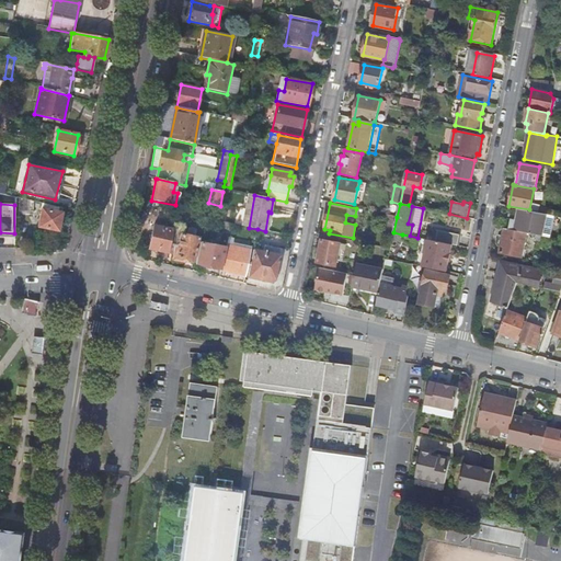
[(61,213),(42,208),(37,228),(58,231),(61,213)]
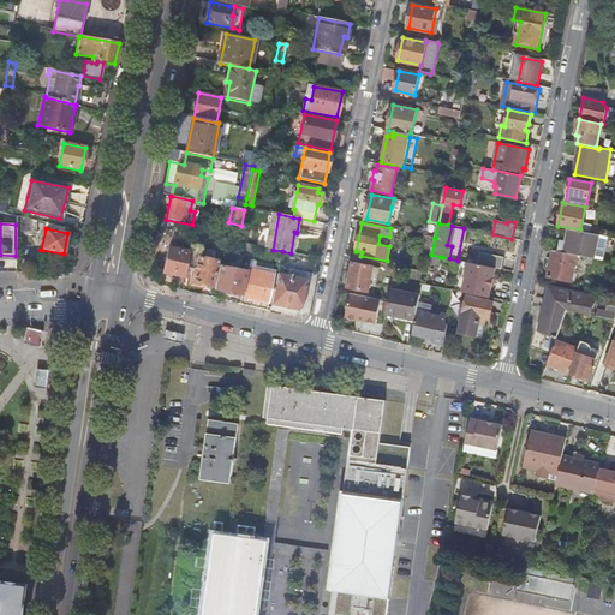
[(566,252),(577,255),(593,258),(598,234),(568,230),(568,233),(569,236),(568,240),(566,252)]
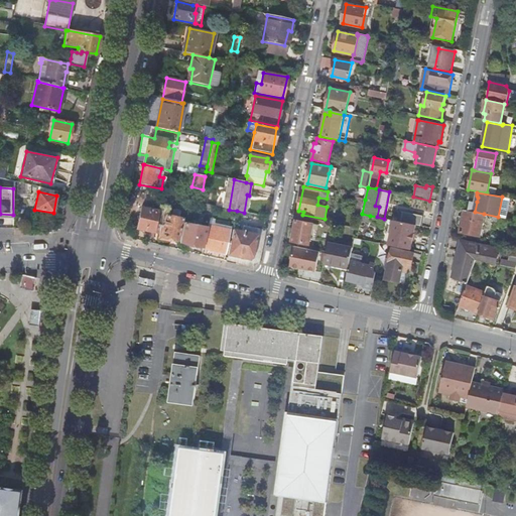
[(505,218),(509,199),(502,197),(498,217),(505,218)]
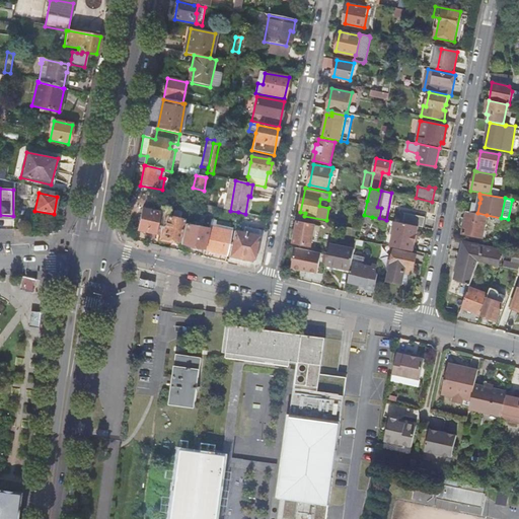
[(364,215),(367,201),(359,199),(356,213),(364,215)]
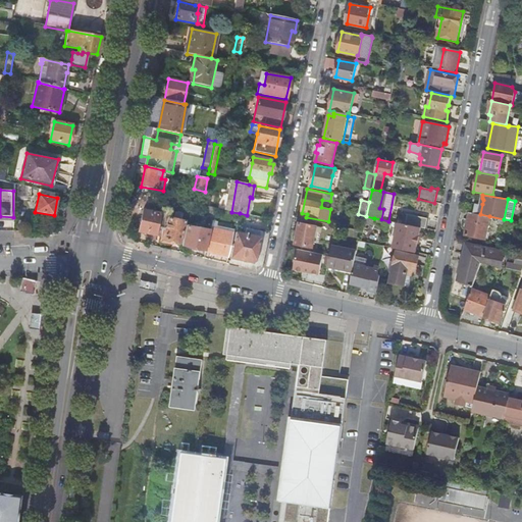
[(480,214),(482,204),(474,203),(472,213),(480,214)]
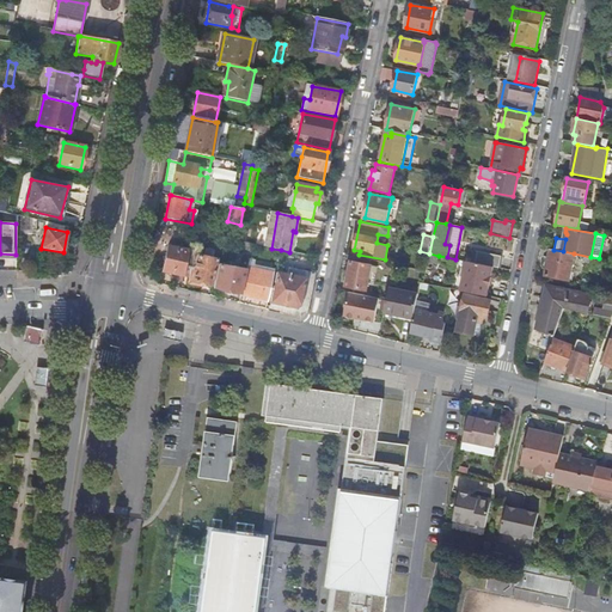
[(184,277),(189,251),(169,246),(163,273),(184,277)]
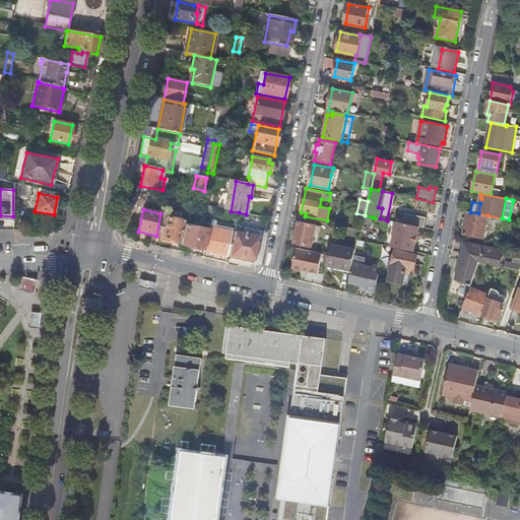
[(160,213),(156,236),(160,236),(160,238),(180,242),(184,221),(168,217),(170,211),(161,210),(160,213)]
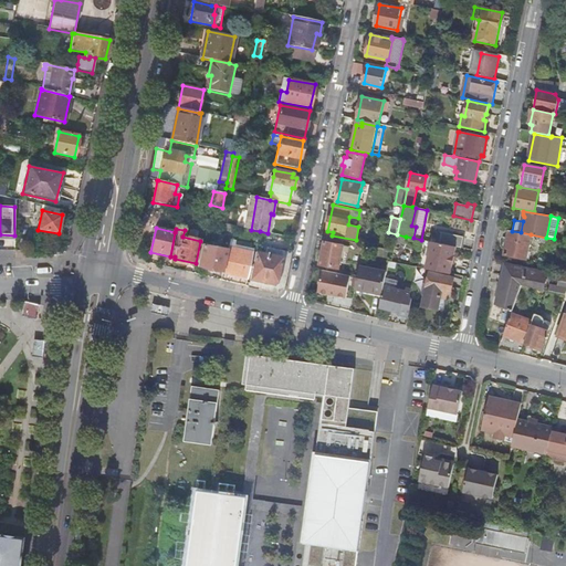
[(512,231),(509,230),(503,255),(525,260),(531,234),(521,232),(512,231)]
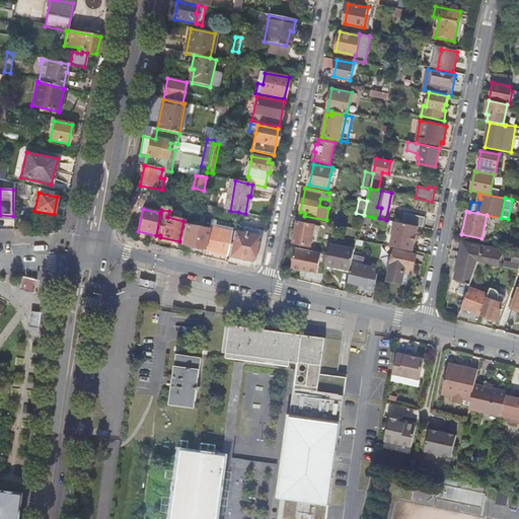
[(405,213),(402,223),(419,226),(423,227),(425,217),(405,213)]
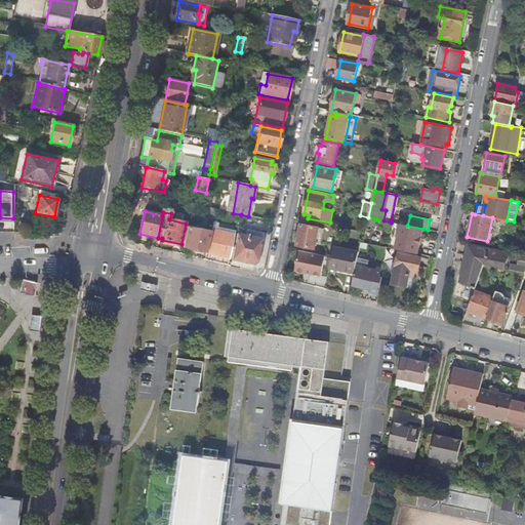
[(374,227),(376,219),(368,217),(365,233),(363,243),(368,244),(371,227),(374,227)]
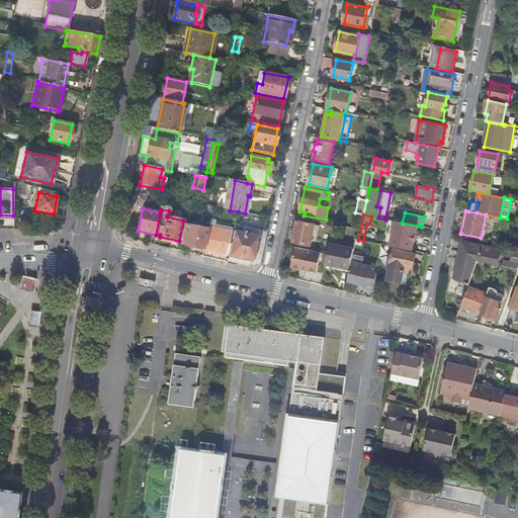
[(210,220),(209,222),(212,223),(212,227),(232,231),(232,228),(214,224),(216,221),(210,220)]
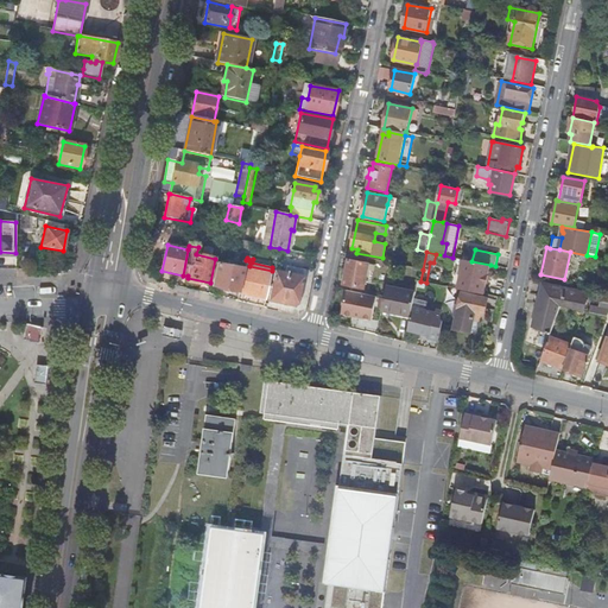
[(246,260),(245,268),(240,292),(240,293),(266,298),(272,271),(249,266),(249,261),(246,260)]
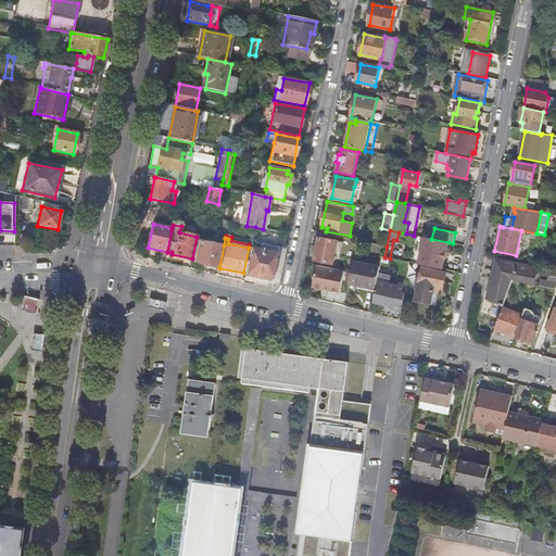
[(315,260),(333,264),(335,256),(335,255),(336,250),(336,249),(338,241),(319,238),(315,260)]
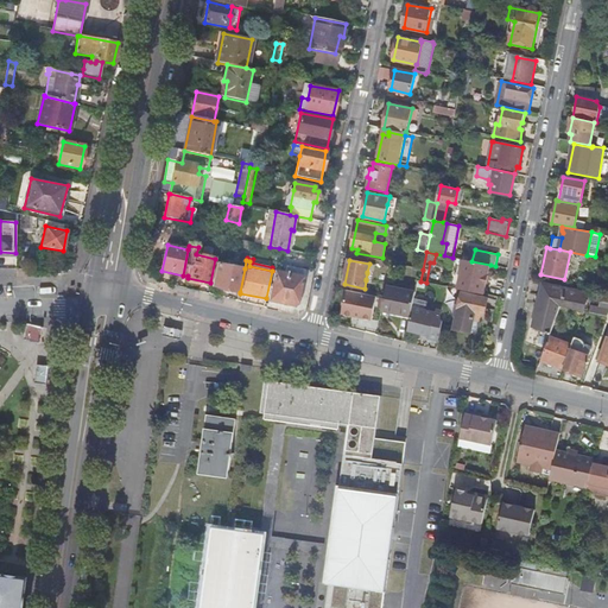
[(456,289),(483,295),(491,265),(472,261),(463,260),(456,289)]
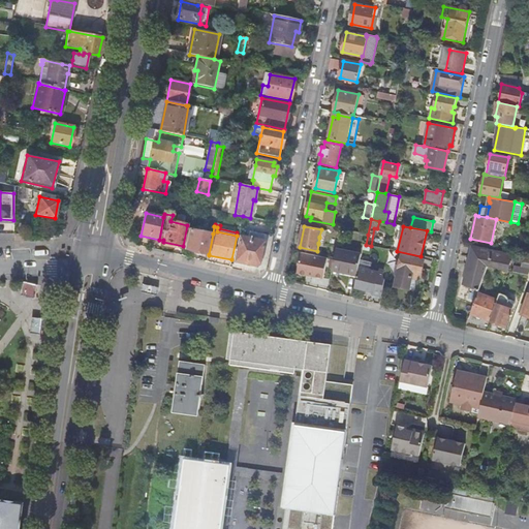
[(185,250),(209,254),(213,234),(189,229),(185,250)]
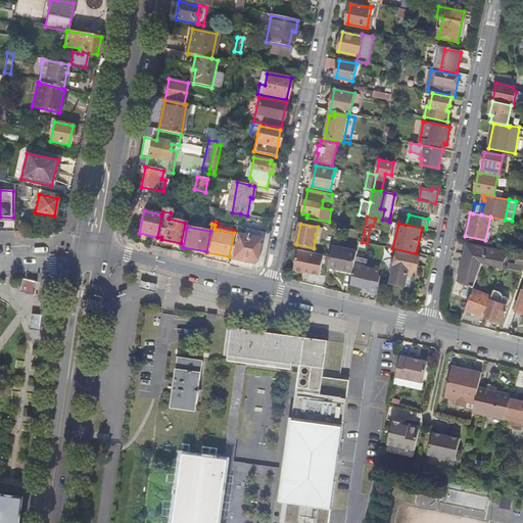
[(256,260),(263,232),(247,229),(246,235),(237,233),(232,259),(252,264),(256,260)]
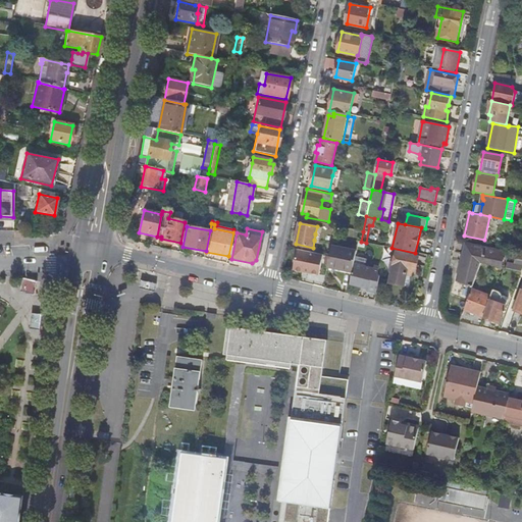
[(269,232),(262,231),(256,260),(252,263),(231,259),(230,259),(230,261),(229,265),(256,271),(262,267),(269,232)]
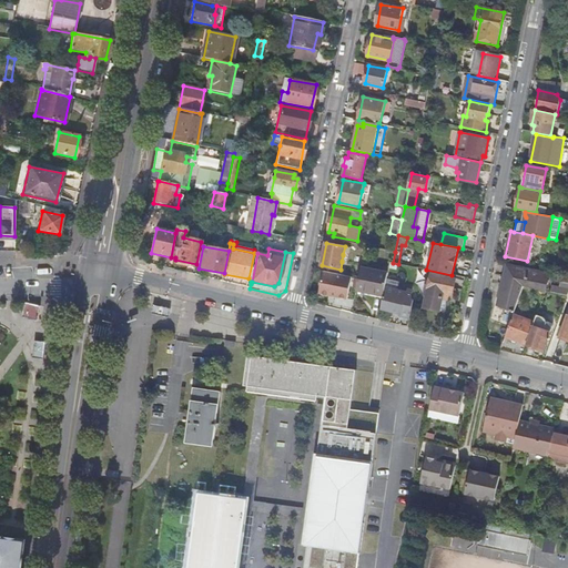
[(498,305),(515,310),(524,286),(546,291),(549,276),(524,270),(523,269),(511,266),(508,284),(504,283),(498,305)]
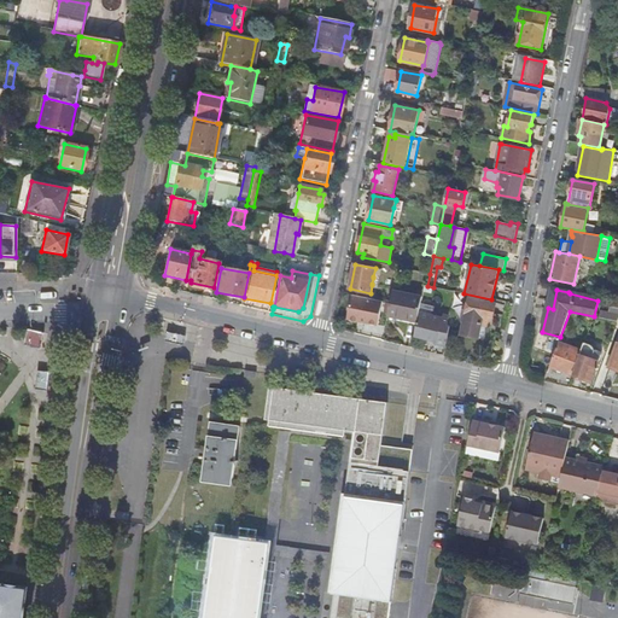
[(423,297),(392,291),(391,303),(389,313),(398,315),(397,319),(418,322),(419,313),(423,297)]
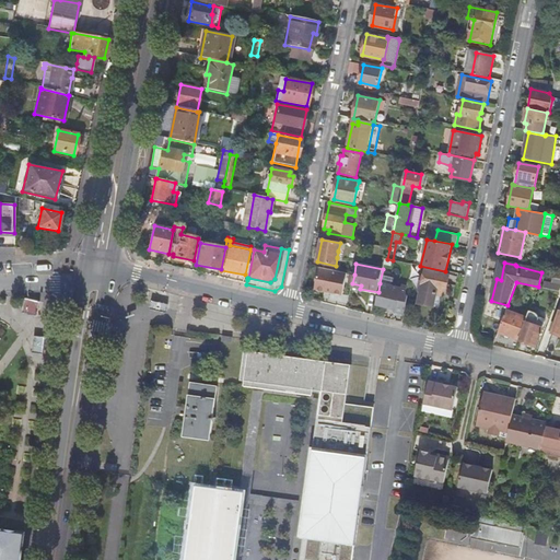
[(347,272),(318,267),(314,289),(342,294),(347,272)]
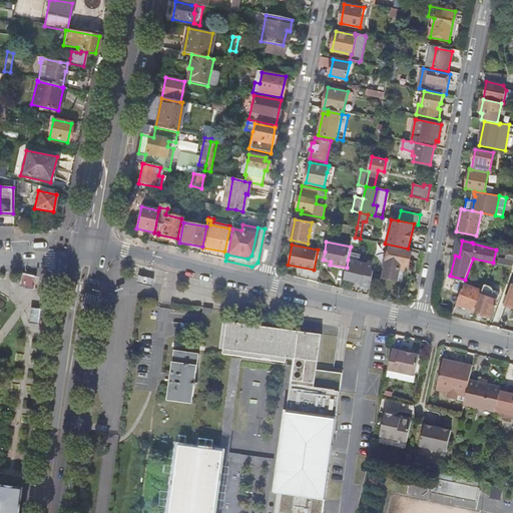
[(400,270),(404,271),(405,266),(409,266),(411,252),(390,247),(389,254),(386,254),(384,266),(386,266),(383,278),(397,281),(400,270)]
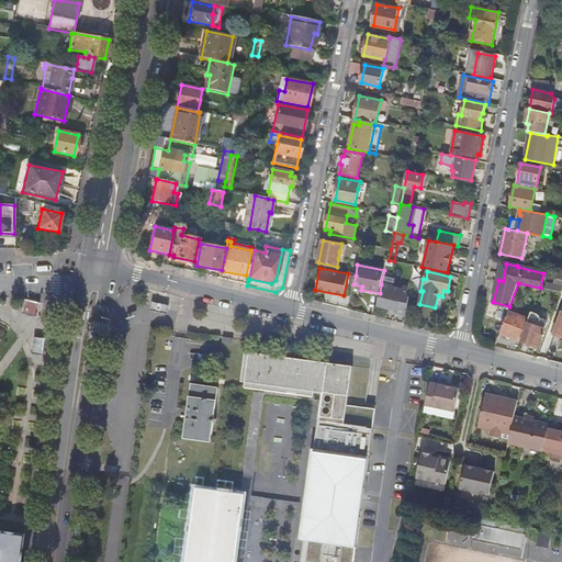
[(408,288),(401,287),(401,290),(396,289),(381,284),(380,293),(377,306),(396,311),(397,311),(406,314),(407,313),(409,299),(406,298),(408,288)]
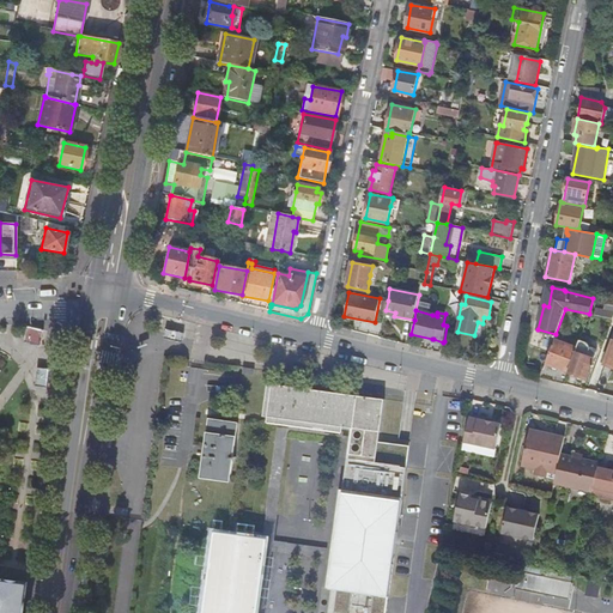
[(545,364),(569,371),(577,349),(554,340),(545,364)]
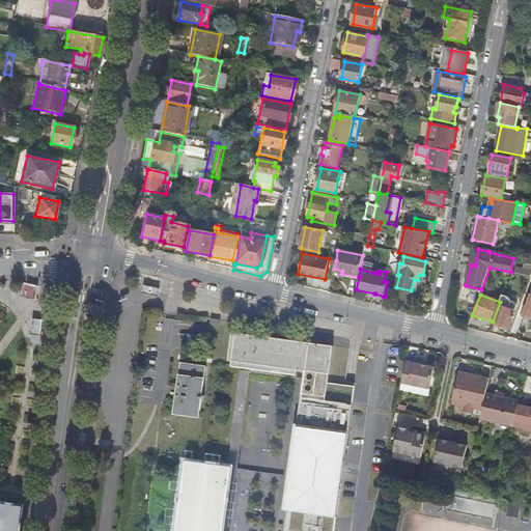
[(493,322),(493,323),(508,328),(514,311),(509,309),(511,302),(511,301),(511,300),(510,299),(509,298),(502,295),(500,302),(493,322)]
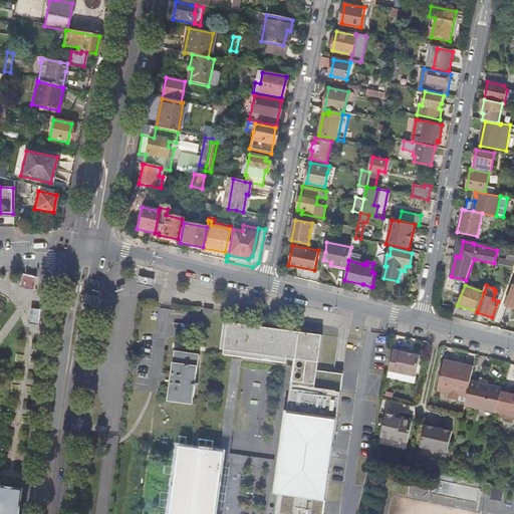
[(234,350),(237,322),(224,321),(222,342),(223,342),(223,348),(234,350)]
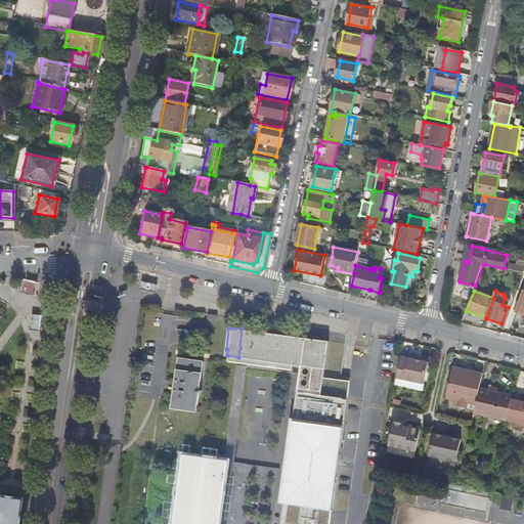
[(326,340),(242,329),(238,357),(295,364),(322,368),(326,340)]
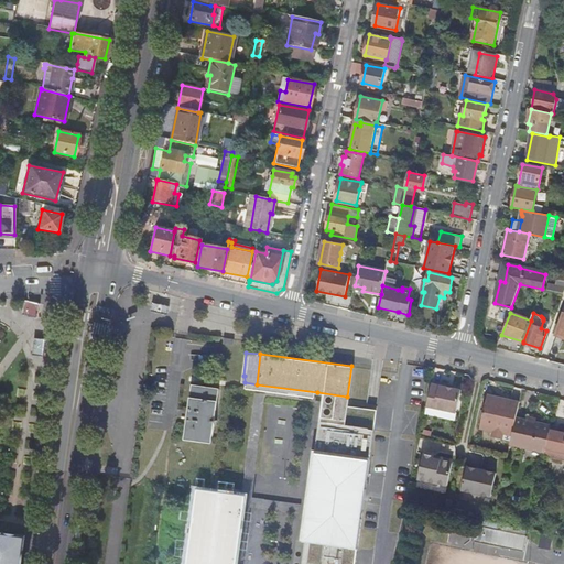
[(432,382),(427,405),(456,411),(462,389),(432,382)]
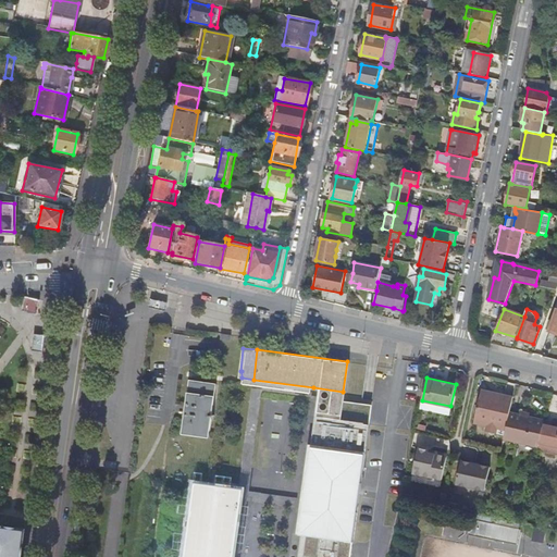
[(188,432),(209,434),(214,384),(189,381),(182,431),(188,432)]
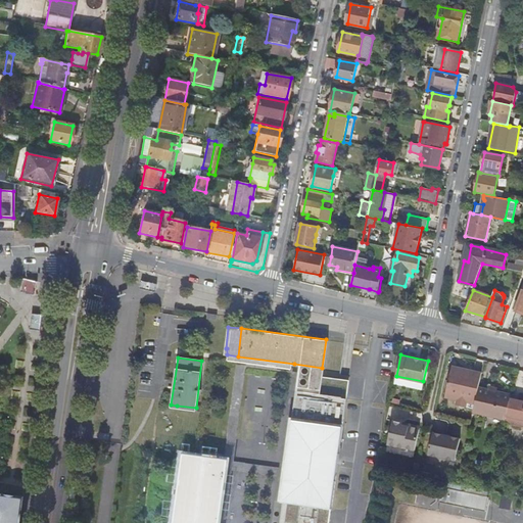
[(325,522),(327,510),(322,510),(323,505),(328,506),(335,450),(329,449),(333,422),(339,423),(342,395),(339,395),(342,378),(321,375),(322,368),(294,364),(292,384),(297,384),(296,389),(291,389),(288,417),(292,417),(288,443),(284,443),(281,466),(280,475),(276,498),(278,498),(275,522),(278,522),(325,522)]
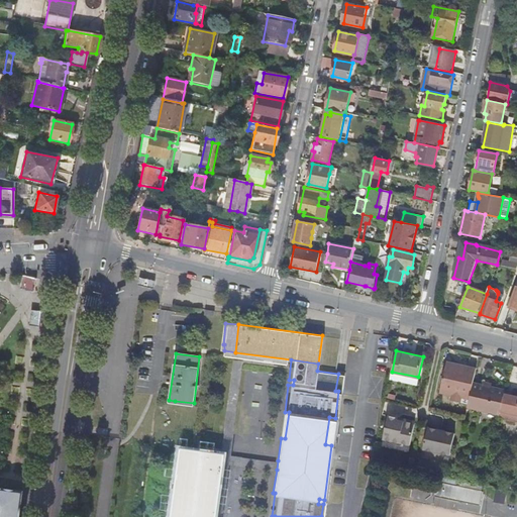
[(468,398),(471,381),(474,373),(461,370),(462,367),(446,363),(439,392),(450,394),(460,397),(468,398)]
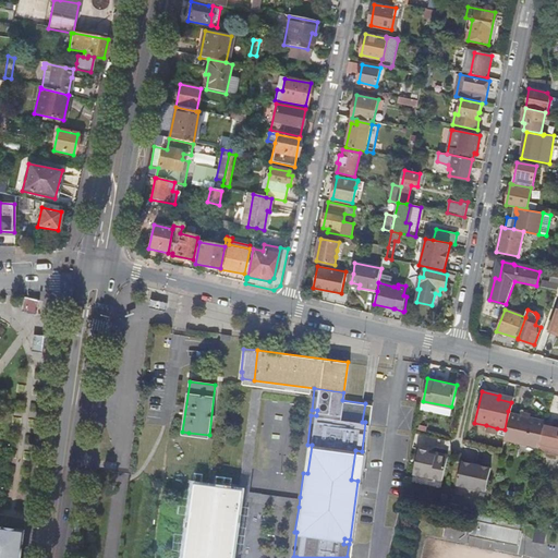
[(543,420),(508,411),(505,429),(504,436),(537,444),(538,441),(542,424),(543,420)]
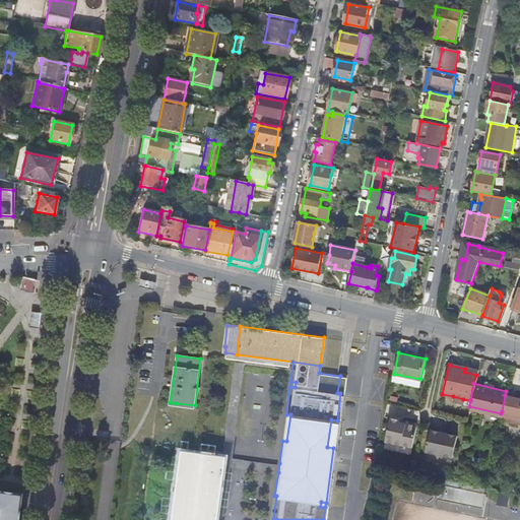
[(519,398),(505,395),(502,411),(519,414),(519,398)]
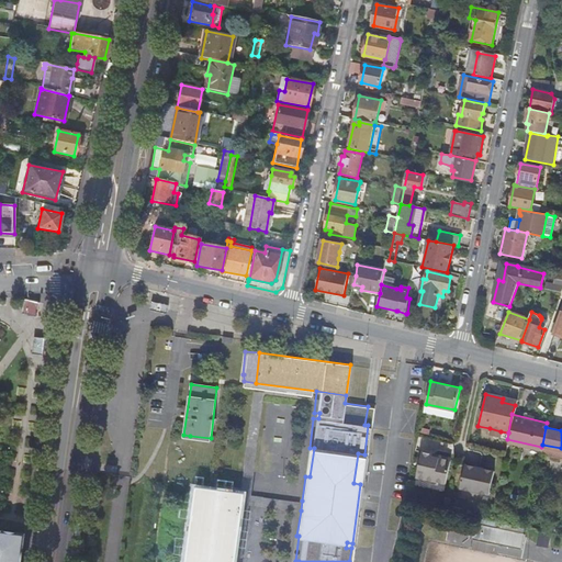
[(451,456),(423,450),(417,474),(446,481),(451,456)]
